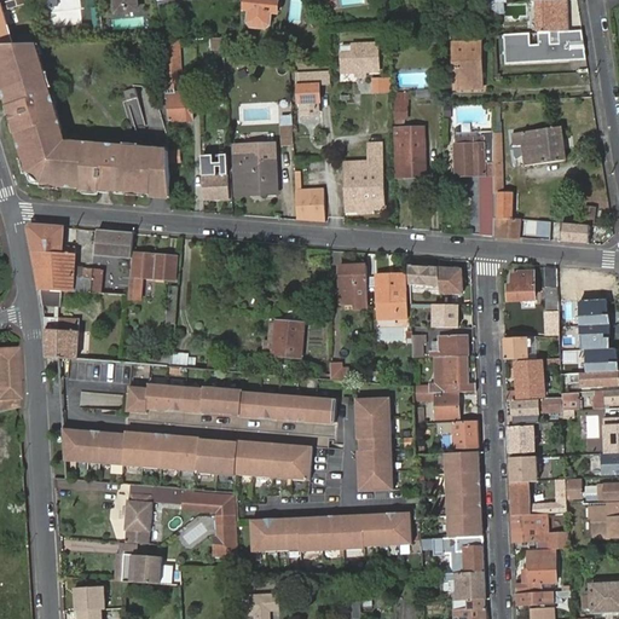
[(115,0),(117,12),(138,10),(136,0),(115,0)]
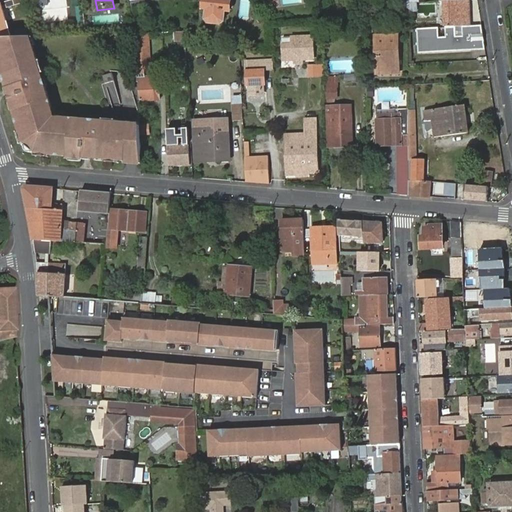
[(205,0),(205,10),(211,10),(210,20),(213,24),(224,25),(227,22),(228,12),(232,12),(233,1),(230,0),(228,0),(205,0)]
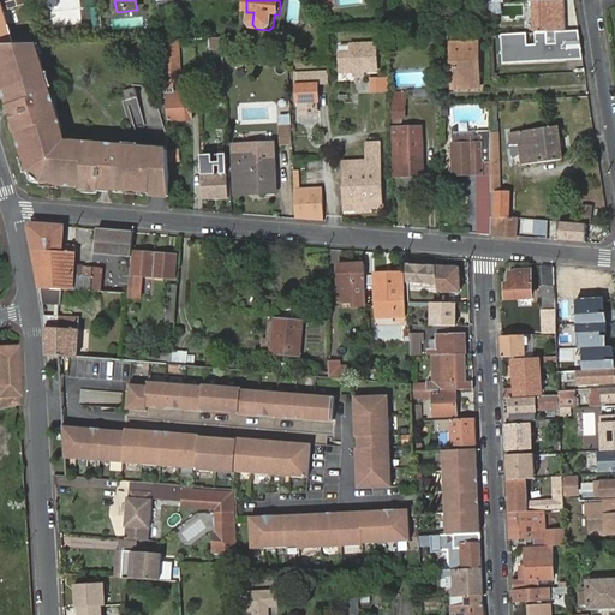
[(544,1),(535,3),(536,33),(566,31),(565,1),(544,1)]
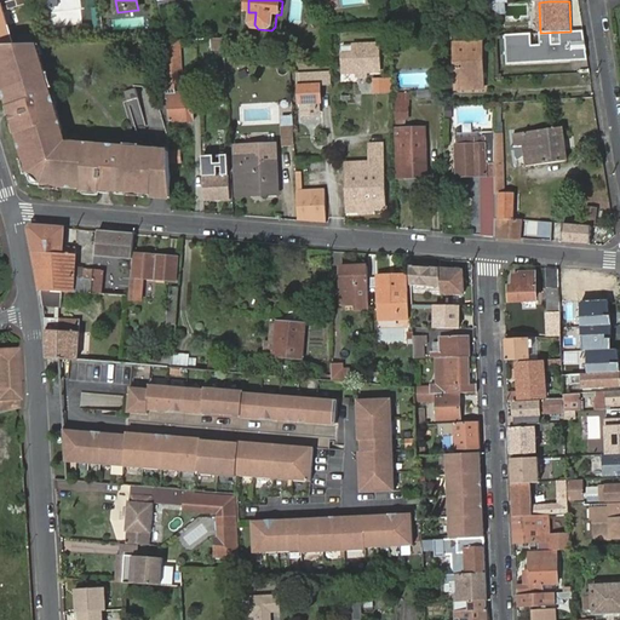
[(504,3),(491,4),(492,13),(510,13),(510,3),(504,3)]
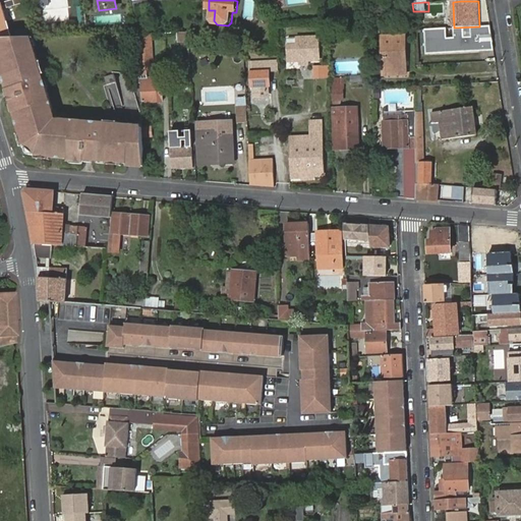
[(1,4),(0,4),(0,24),(9,22),(4,4),(1,4)]
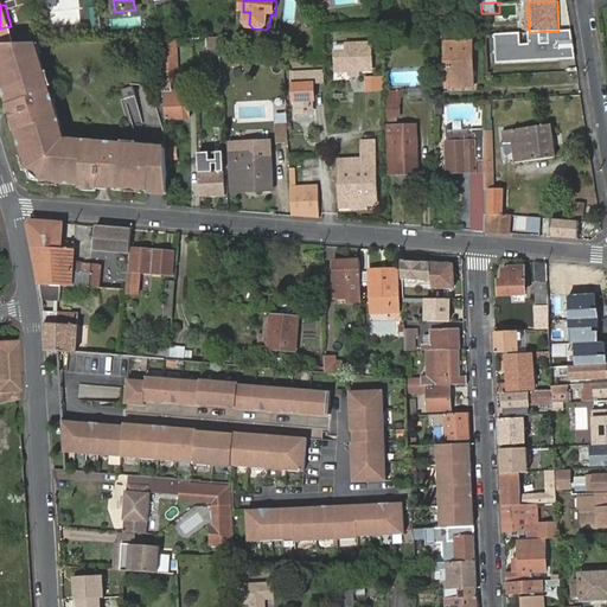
[(519,36),(493,38),(497,66),(574,59),(570,31),(558,31),(547,33),(548,42),(541,43),(540,33),(528,34),(529,44),(521,44),(519,36)]
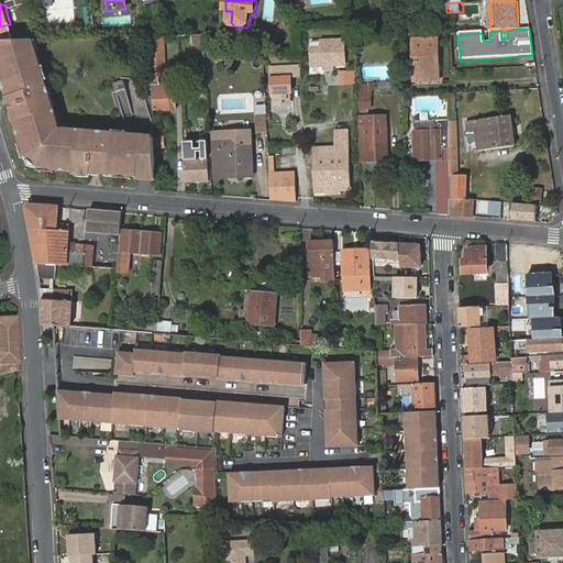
[(163,37),(147,37),(151,91),(154,91),(155,111),(165,110),(165,112),(177,111),(176,86),(170,86),(170,90),(161,90),(161,87),(159,78),(159,72),(165,72),(163,37)]
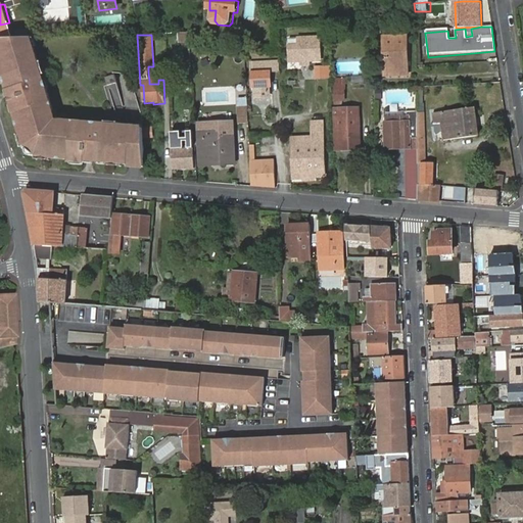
[(31,39),(0,40),(0,60),(2,68),(4,75),(6,84),(8,90),(11,90),(12,96),(10,97),(8,97),(10,104),(12,104),(14,111),(20,134),(25,146),(36,156),(37,156),(49,157),(68,159),(68,162),(87,163),(87,160),(87,157),(93,158),(93,161),(109,162),(122,163),(131,163),(132,142),(126,142),(127,128),(119,127),(107,126),(98,125),(91,125),(63,122),(55,122),(53,114),(46,90),(44,82),(42,76),(39,63),(34,48),(31,39)]
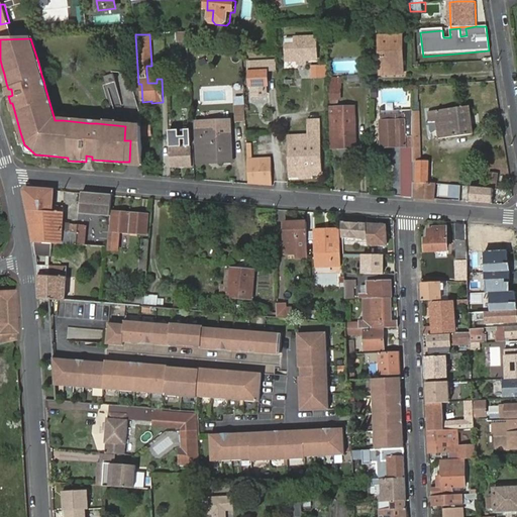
[(316,38),(295,38),(295,45),(286,46),(287,62),(317,61),(316,38)]
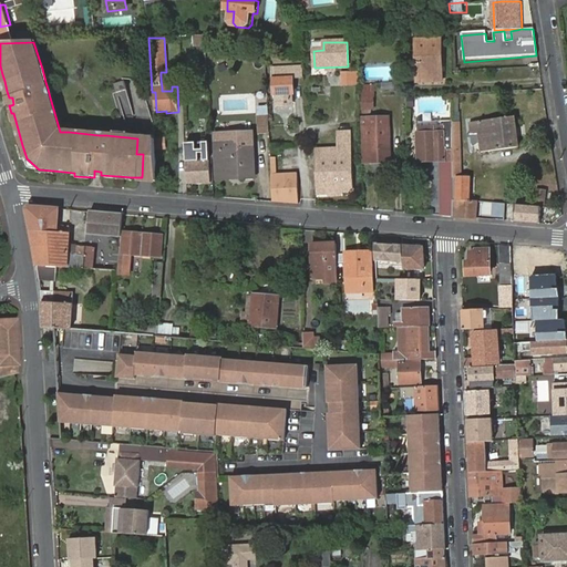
[(440,65),(443,65),(442,42),(418,43),(419,85),(440,84),(440,65)]
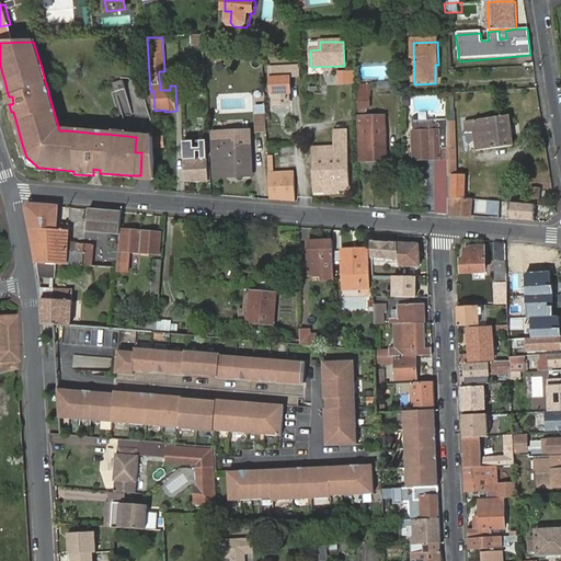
[(293,77),(293,65),(287,65),(273,65),(273,70),(272,70),(272,93),(276,92),(277,104),(288,103),(287,92),(290,92),(290,78),(293,77)]
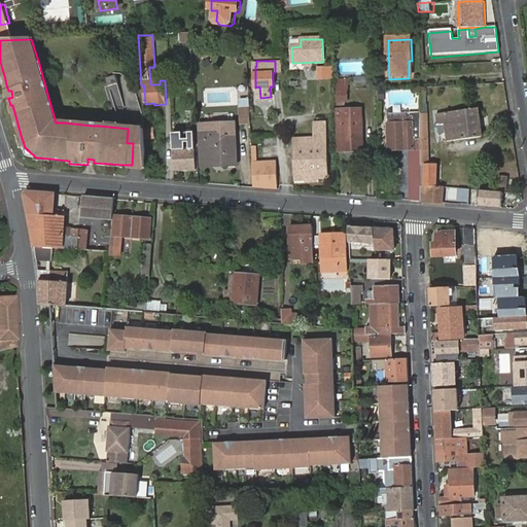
[(334,80),(335,67),(319,66),(318,79),(334,80)]
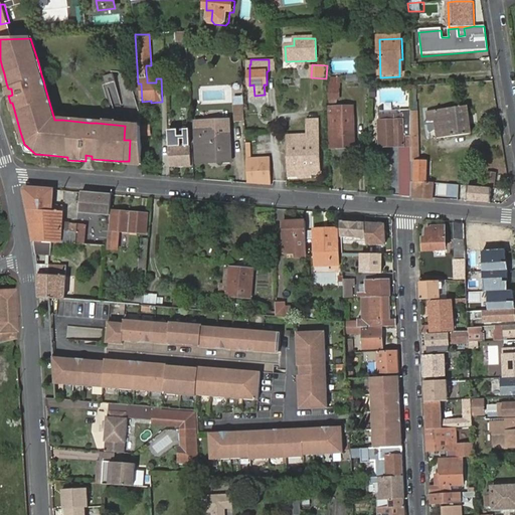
[(112,74),(104,77),(106,86),(115,82),(112,74)]
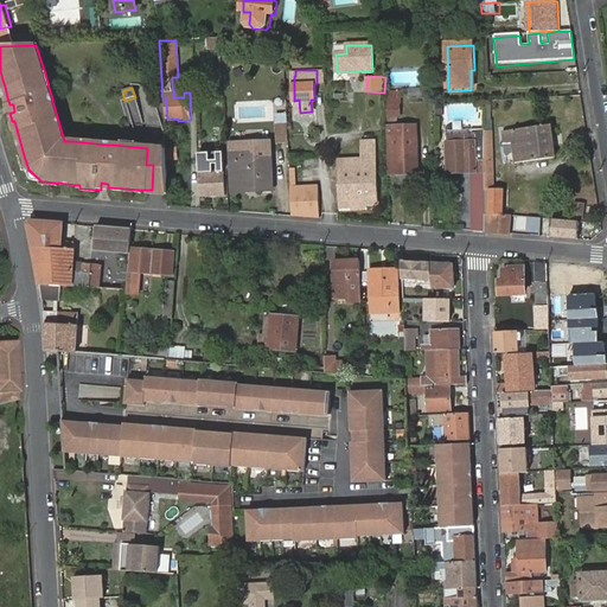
[(390,119),(398,119),(402,119),(401,91),(389,93),(390,119)]
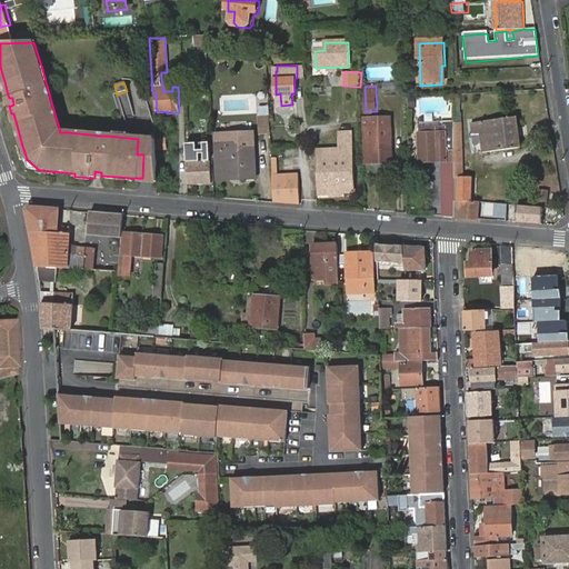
[(258,100),(258,109),(269,109),(269,99),(258,100)]
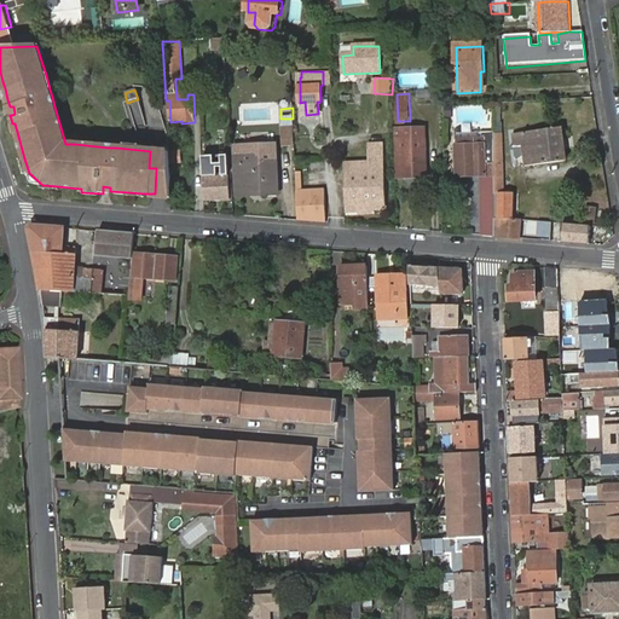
[(526,166),(567,160),(562,127),(514,133),(515,145),(512,146),(513,152),(516,152),(518,156),(526,155),(526,166)]
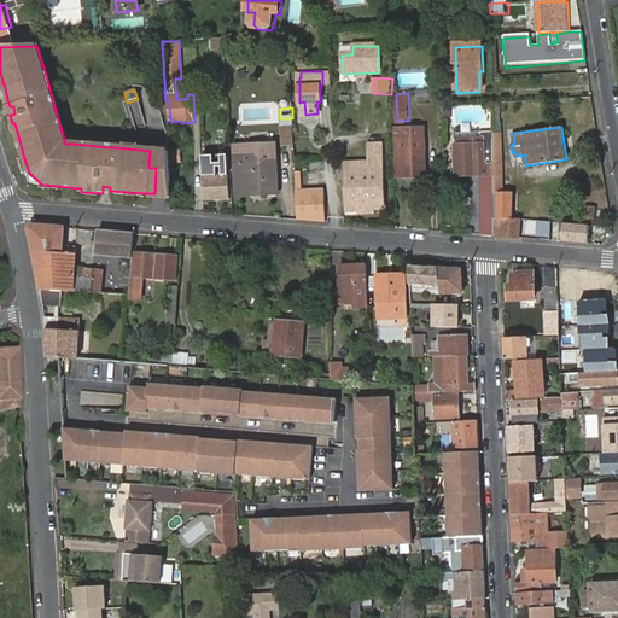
[(293,145),(293,128),(283,128),(284,145),(293,145)]
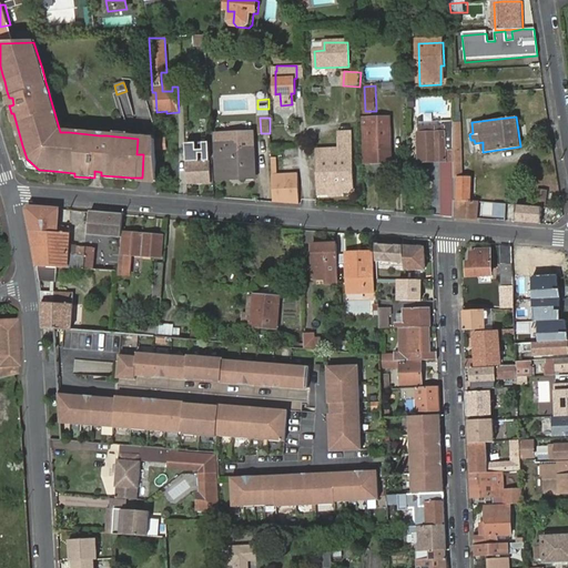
[(393,163),(391,118),(363,119),(364,141),(365,164),(393,163)]
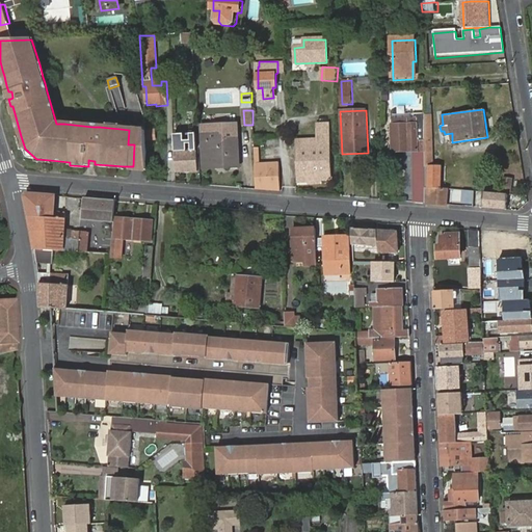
[(57,115),(54,116),(56,124),(64,124),(64,122),(59,121),(57,115)]
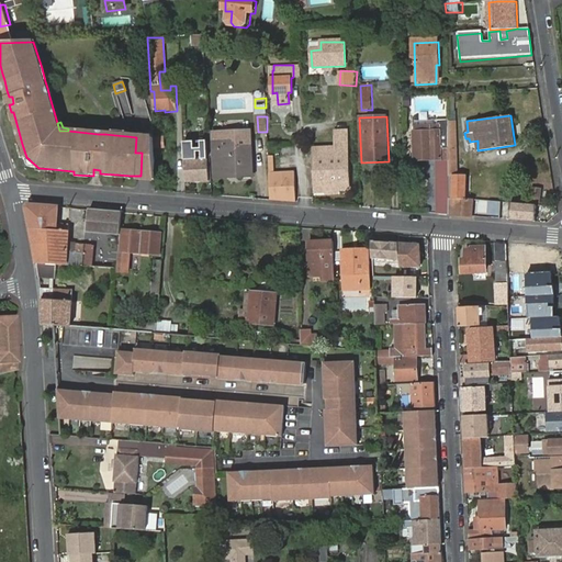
[(442,161),(450,163),(450,150),(447,150),(447,126),(415,126),(415,159),(442,159),(442,161)]
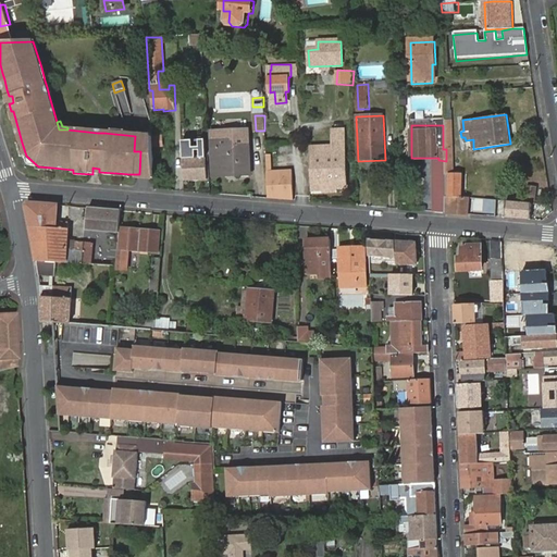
[(461,197),(462,197),(462,174),(454,174),(453,125),(446,125),(446,149),(446,161),(445,196),(461,197)]
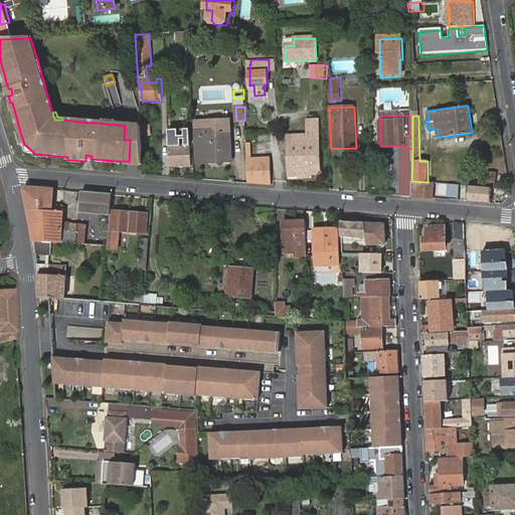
[(199,168),(208,167),(208,163),(220,162),(220,167),(230,166),(228,122),(197,123),(199,168)]
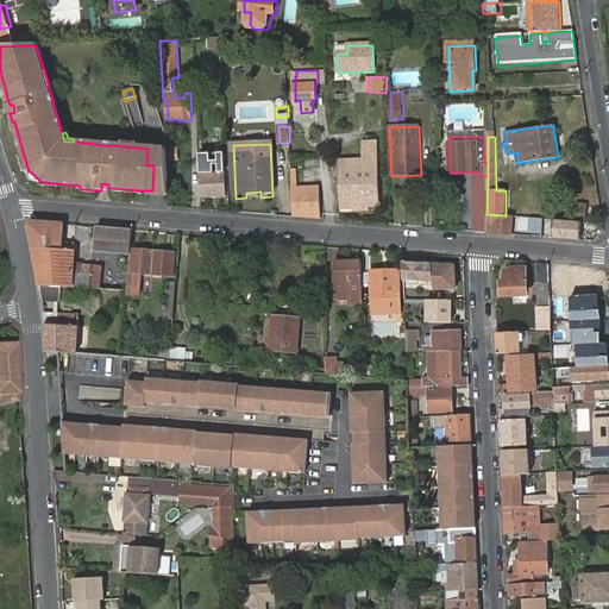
[(340,164),(343,209),(355,209),(355,211),(368,211),(368,209),(380,208),(376,145),(364,145),(365,163),(340,164)]
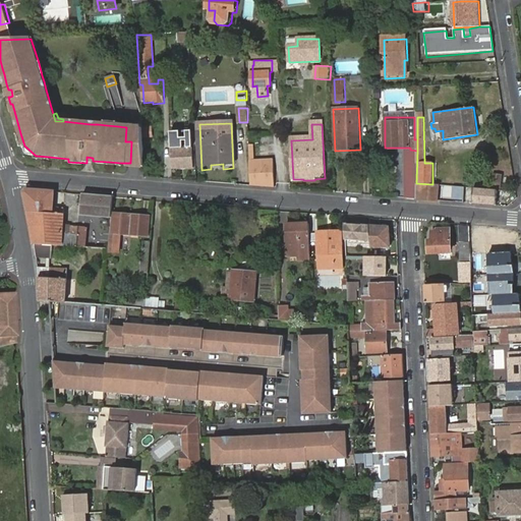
[(145,167),(142,129),(126,127),(125,141),(131,141),(130,163),(129,166),(145,167)]
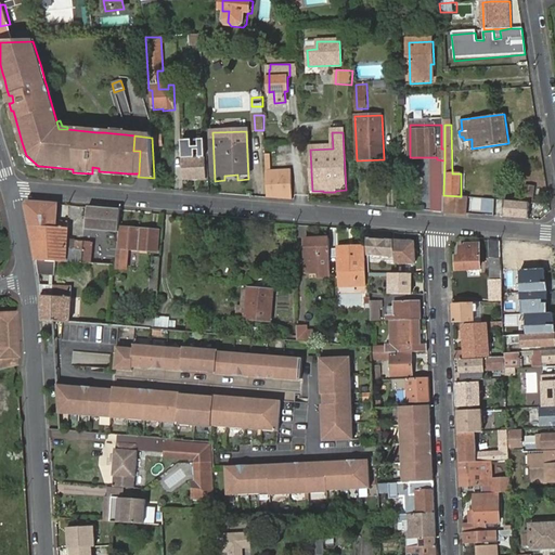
[(182,141),(184,180),(205,179),(203,140),(197,141),(197,145),(191,146),(190,141),(182,141)]
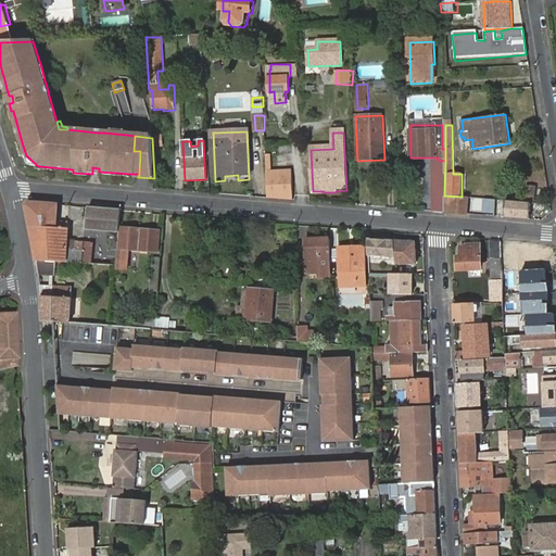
[(267,199),(290,201),(289,176),(274,177),(273,163),(266,164),(266,177),(267,199)]
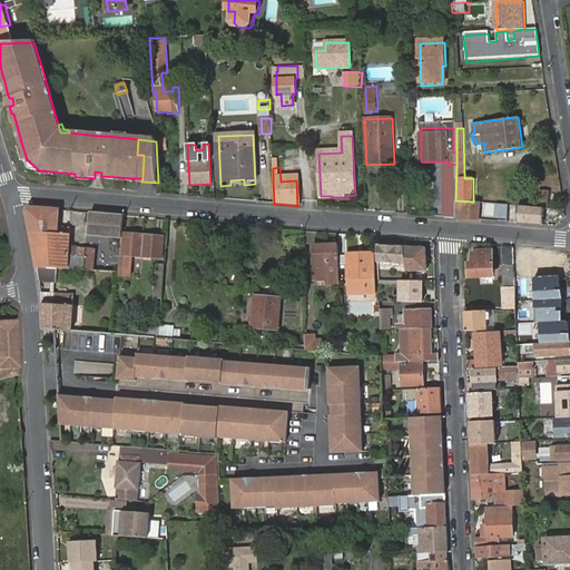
[(550,190),(540,190),(539,205),(549,206),(550,190)]
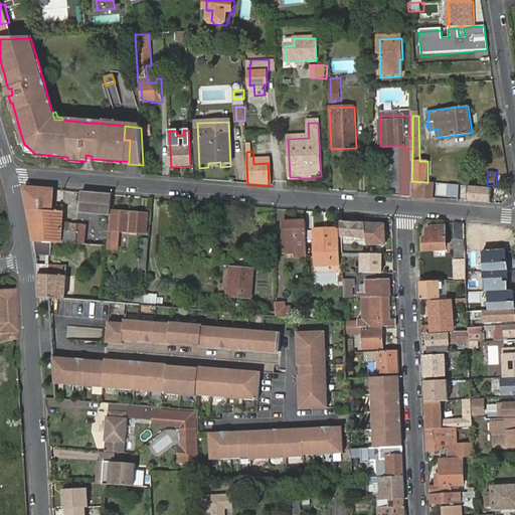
[(433,199),(434,183),(427,182),(426,182),(411,181),(412,183),(411,194),(416,194),(416,197),(433,199)]
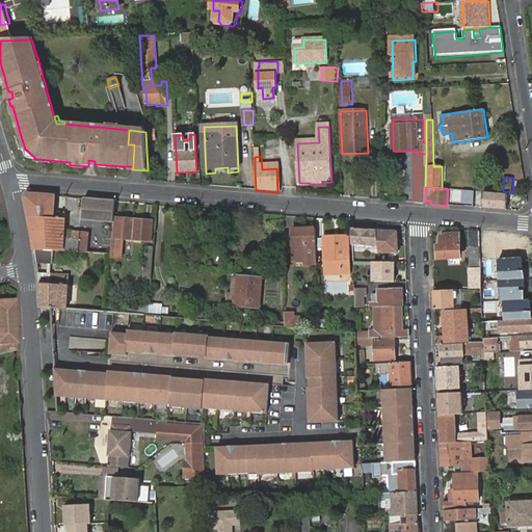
[(415,188),(416,203),(425,204),(425,201),(426,189),(415,188)]
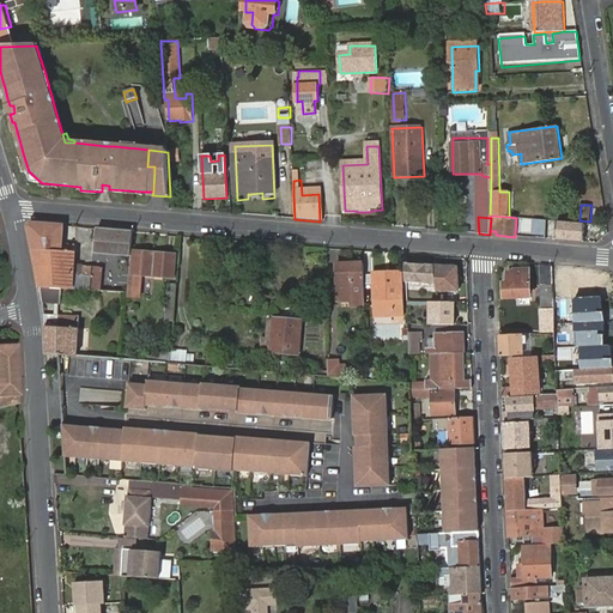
[(546,234),(547,220),(536,219),(536,234),(546,234)]
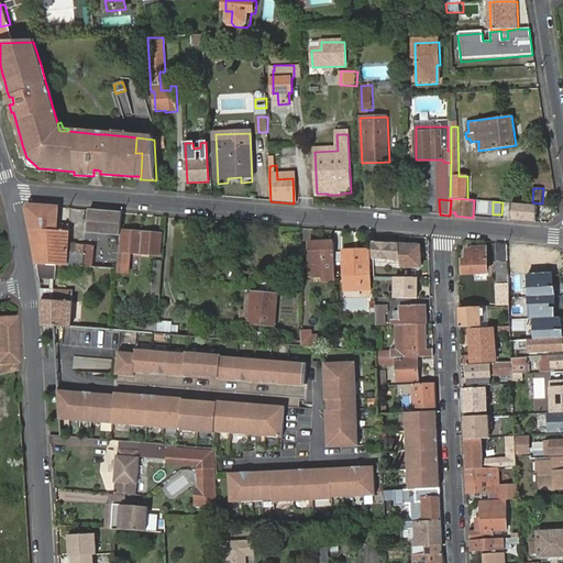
[(538,205),(511,202),(510,220),(537,222),(538,205)]
